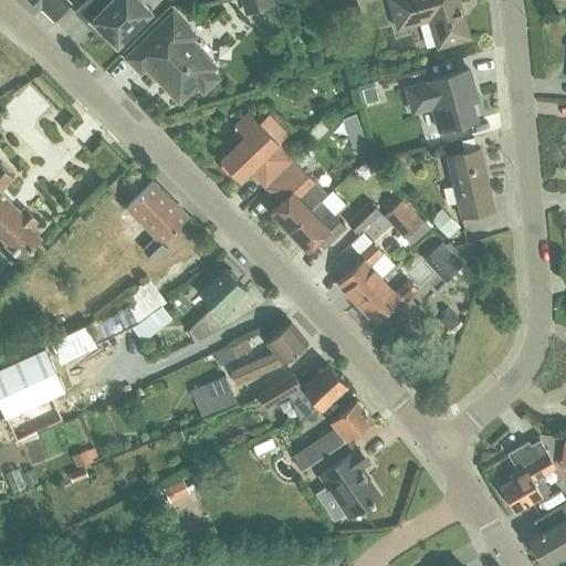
[(31,0),(53,20),(70,2),(66,0),(31,0)]
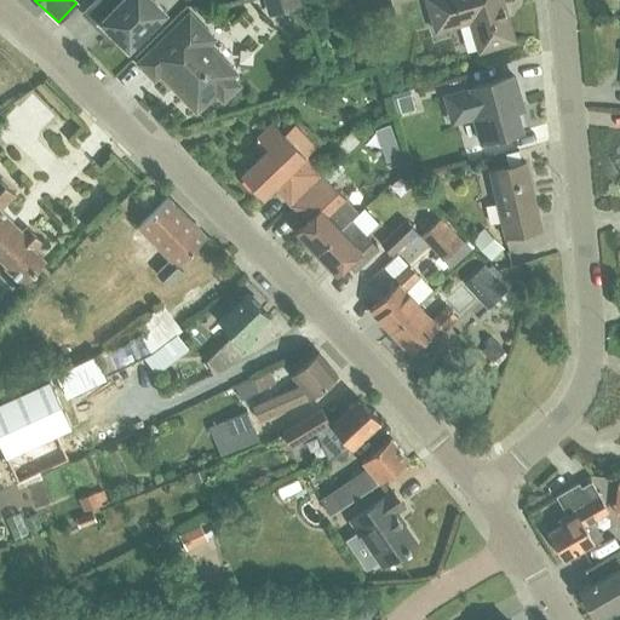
[(96,0),(82,13),(110,41),(114,36),(128,50),(165,13),(150,0),(96,0)]
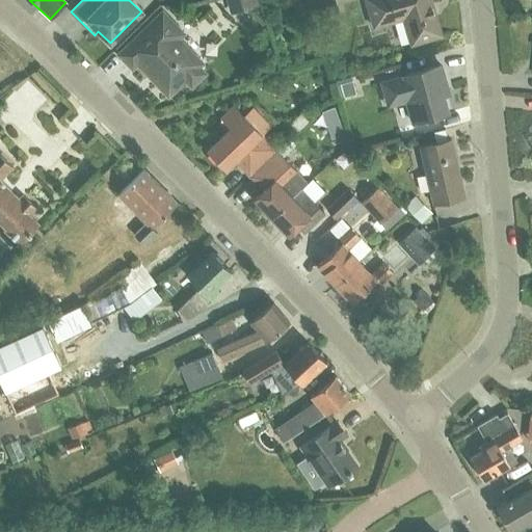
[(228,0),(230,7),(232,14),(260,5),(258,0),(228,0)]
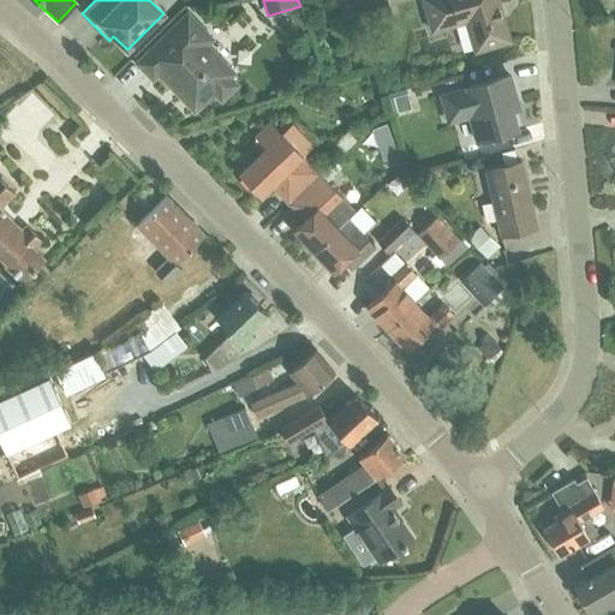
[(387,0),(356,0),(339,5),(345,25),(392,12),(387,0)]
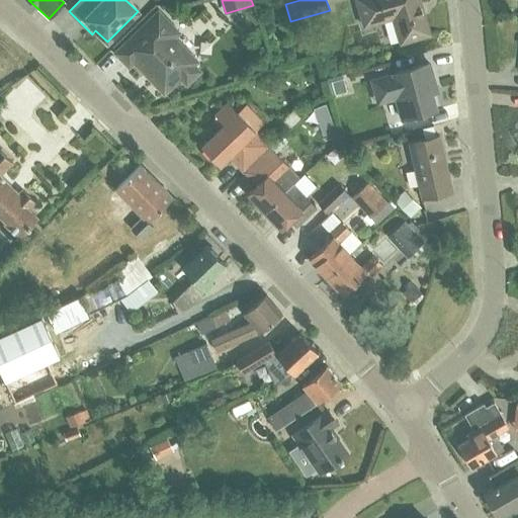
[(403,44),(432,35),(422,0),(358,0),(366,26),(396,18),(403,44)]
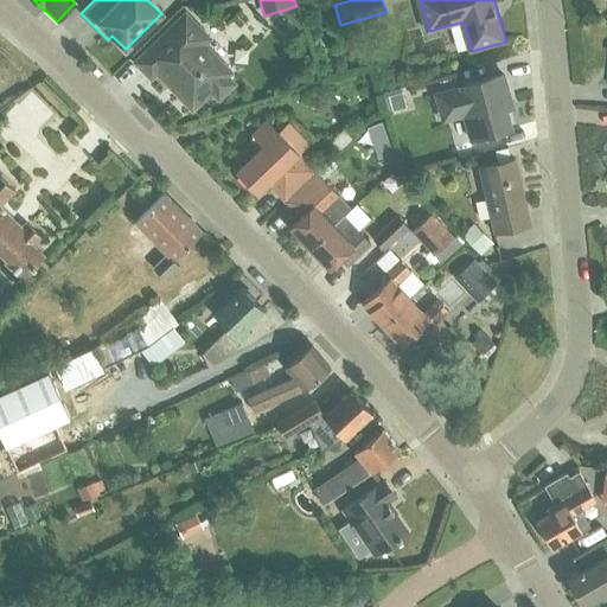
[(209,39),(185,14),(135,63),(151,78),(157,72),(192,110),(211,91),(218,100),(234,84),(225,77),(230,74),(203,45),(209,39)]
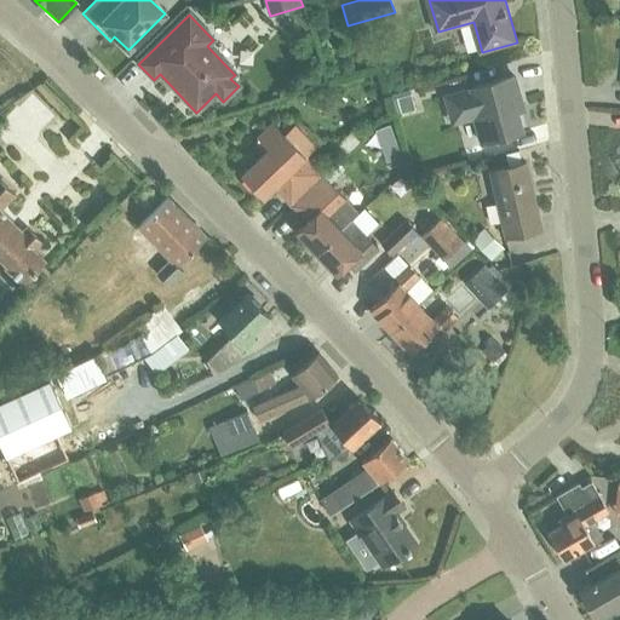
[(515,78),(471,90),(443,97),(452,126),(475,120),(482,144),(523,132),(515,102),(521,99),(515,78)]
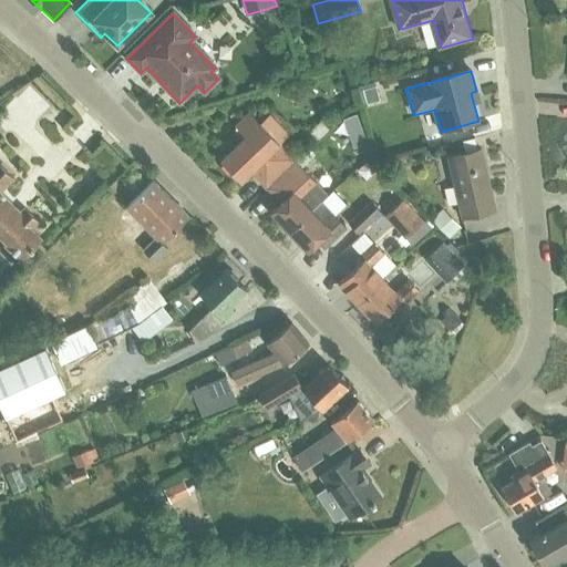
[(378,86),(364,91),(369,104),(381,101),(378,86)]
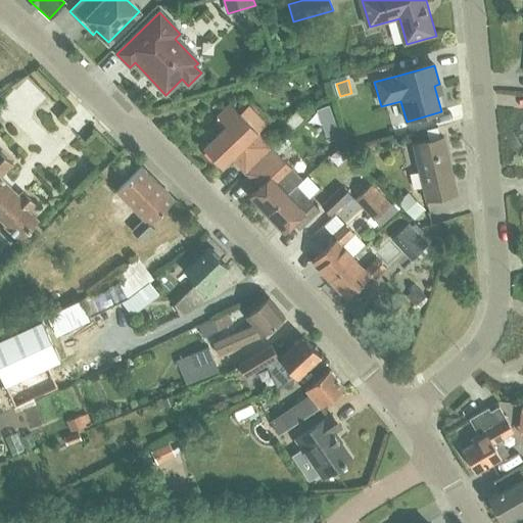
[(226,127),(203,148),(222,168),(231,158),(235,162),(246,174),(273,148),(230,104),(230,105),(217,117),(226,127)]
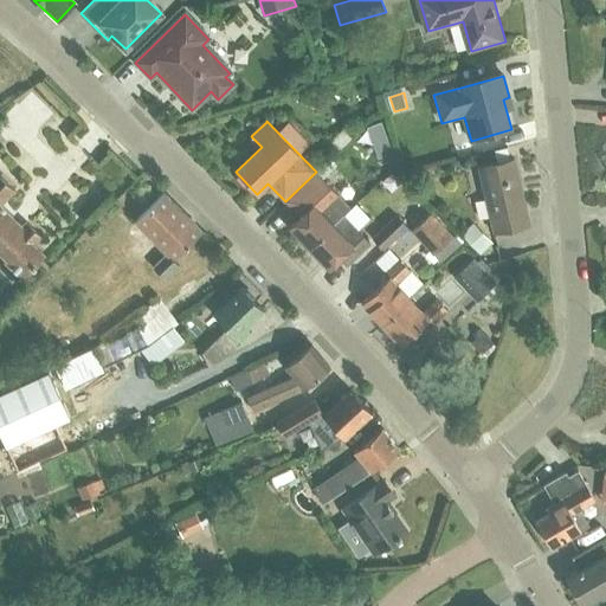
[(342,134),(330,146),(337,153),(349,142),(342,134)]
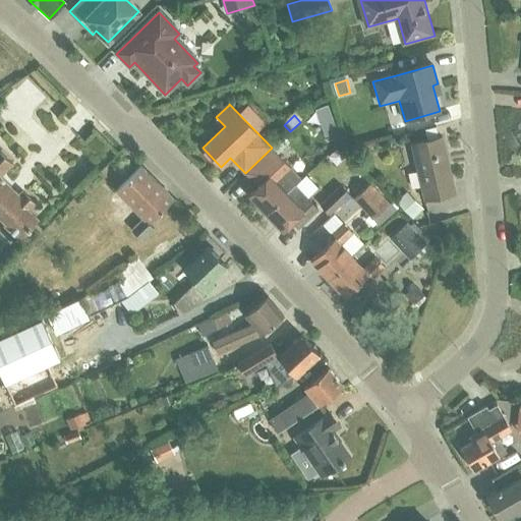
[(333,120),(321,124),(327,139),(339,134),(333,120)]
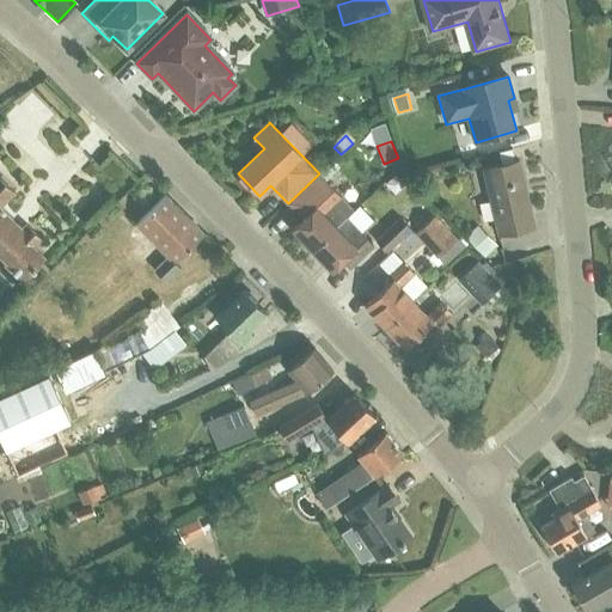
[(499,236),(536,226),(519,160),(482,170),(499,236)]
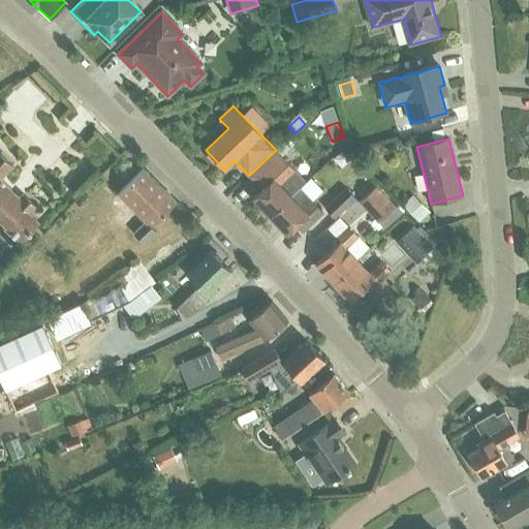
[(276,150),(282,157),(291,147),(285,141),(276,150)]
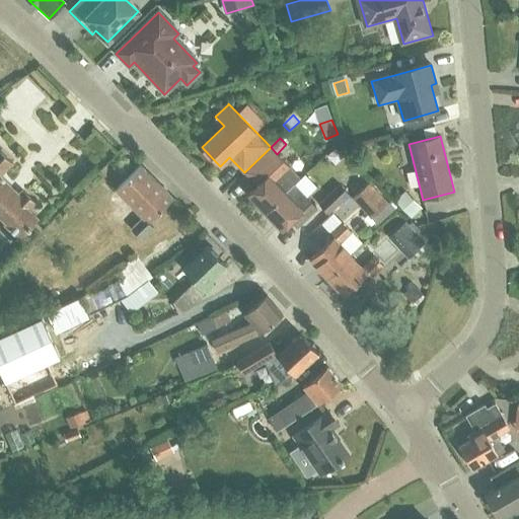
[(271,147),(244,172),(256,186),(247,195),(265,213),(295,184),(301,179),(277,154),(271,147)]
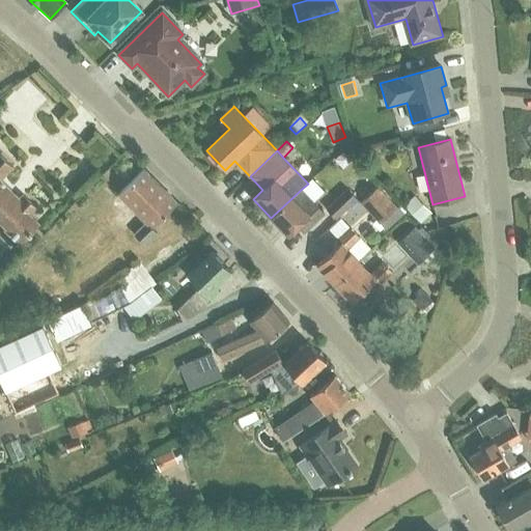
[(0,221),(6,227),(4,229),(20,244),(39,224),(30,215),(36,207),(23,194),(20,198),(0,180),(12,167),(0,155),(0,221)]
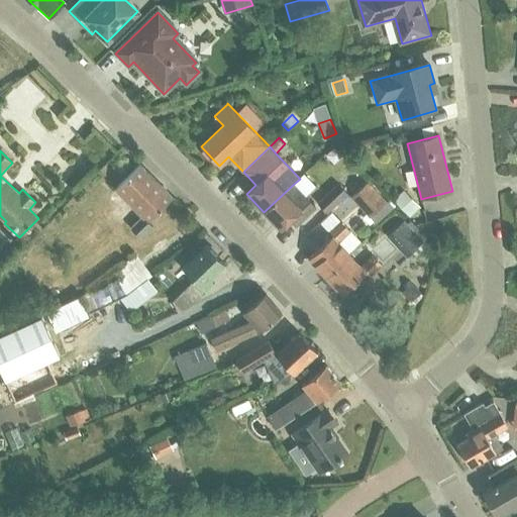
[(172,198),(139,166),(114,190),(141,217),(130,228),(140,239),(153,227),(147,222),(172,198)]
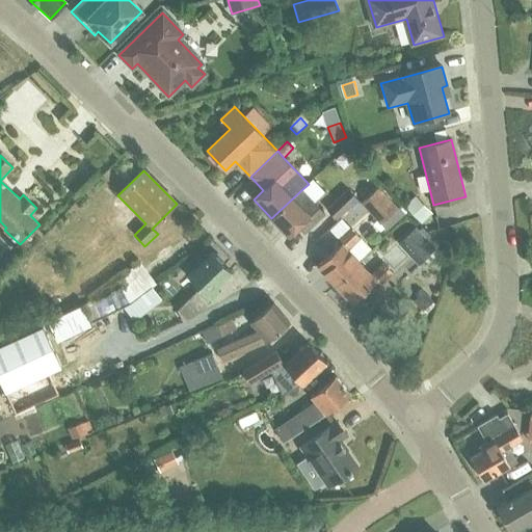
[(353,192),(362,201),(372,191),(364,183),(353,192)]
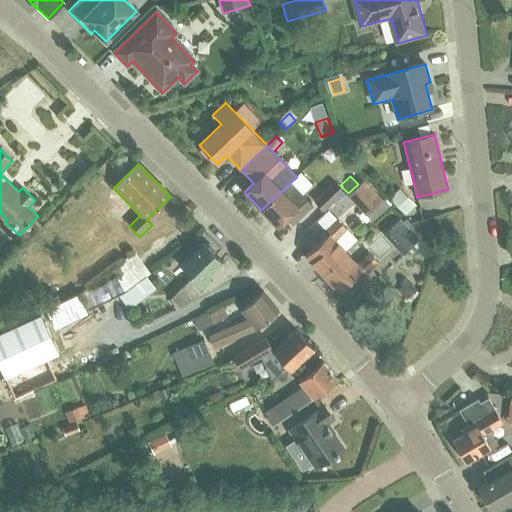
[(365,180),(348,195),(366,216),(374,224),(394,206),(386,197),(383,200),(365,180)]
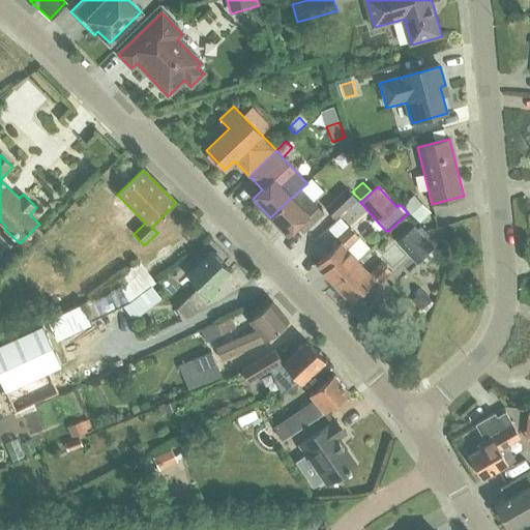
[(347,187),(326,208),(335,217),(356,198),(347,187)]
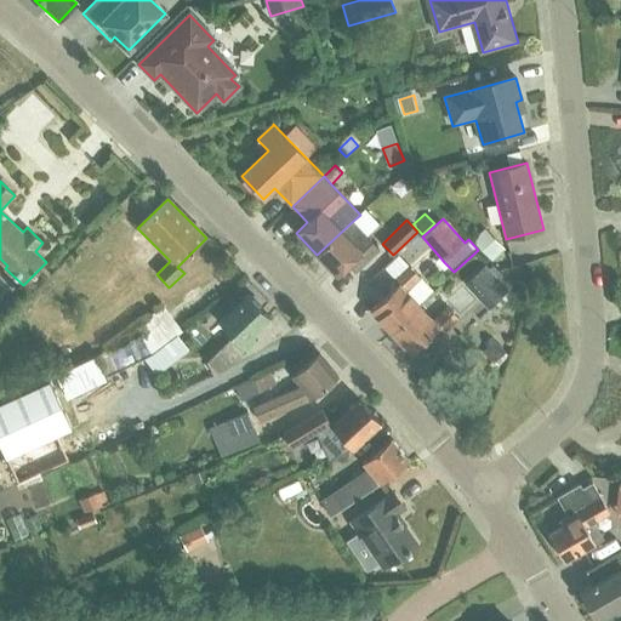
[(353,221),(317,255),(337,275),(349,265),(355,272),(380,249),(353,221)]
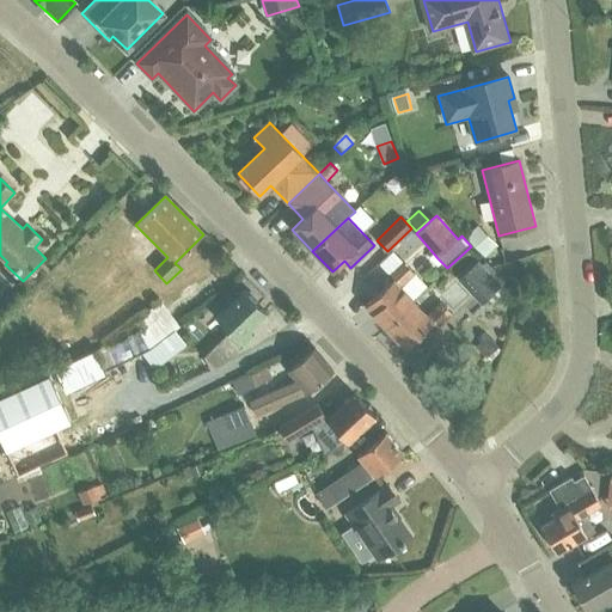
[(496,245),(478,226),(467,237),(485,256),(496,245)]
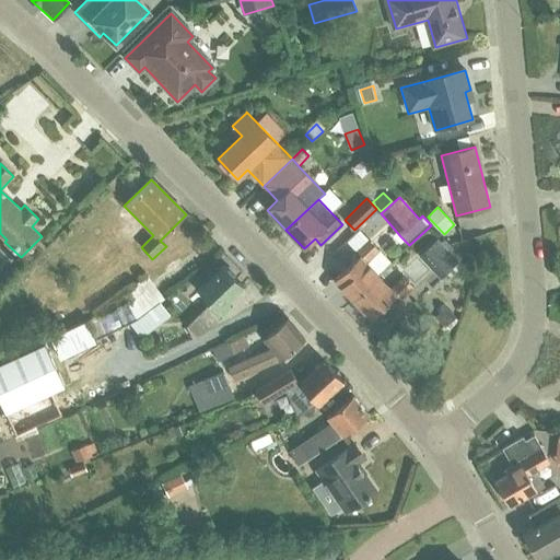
[(353,300),(378,275),(392,263),(369,240),(356,253),(359,256),(334,280),(353,300)]
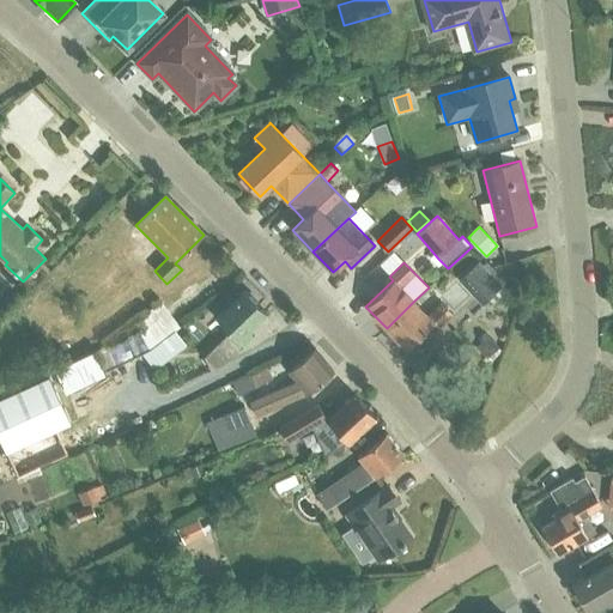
[(483,304),(502,286),(479,262),(460,281),(483,304)]
